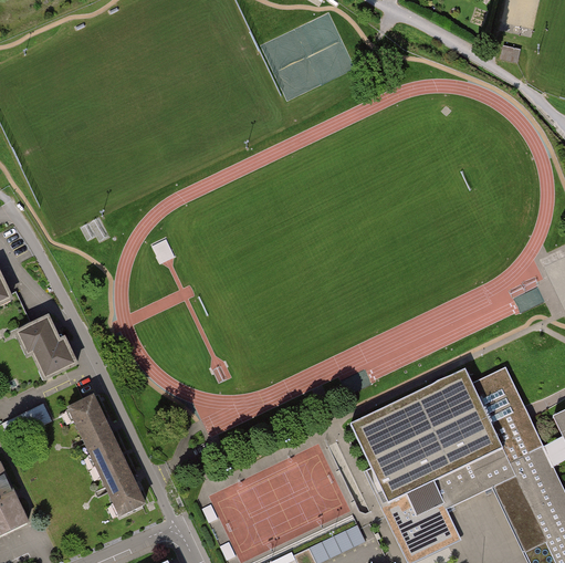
[(521,49),(503,43),(499,56),(518,61),(521,49)]
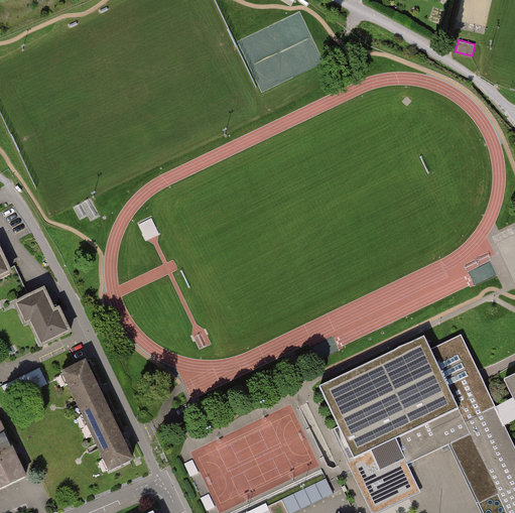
[(0,276),(9,272),(0,252),(0,276)]
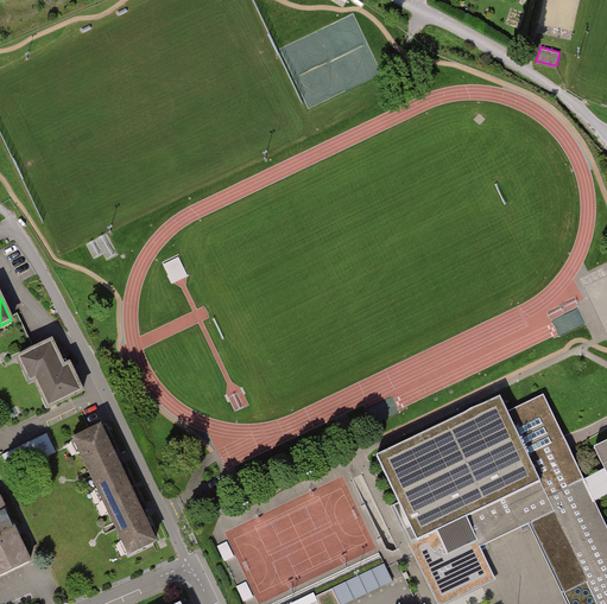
[(58,357),(48,337),(14,354),(23,373),(30,369),(49,407),(82,390),(64,354),(58,357)]
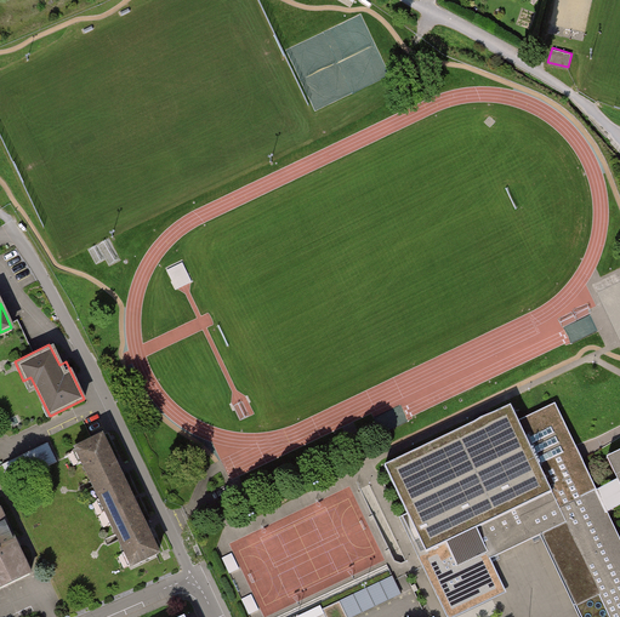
[(510,403),(384,463),(425,549),(416,553),(447,615),(505,587),(489,555),(541,531),(581,616),(619,616),(619,536),(608,510),(596,486),(555,400),(517,418),(510,403)]
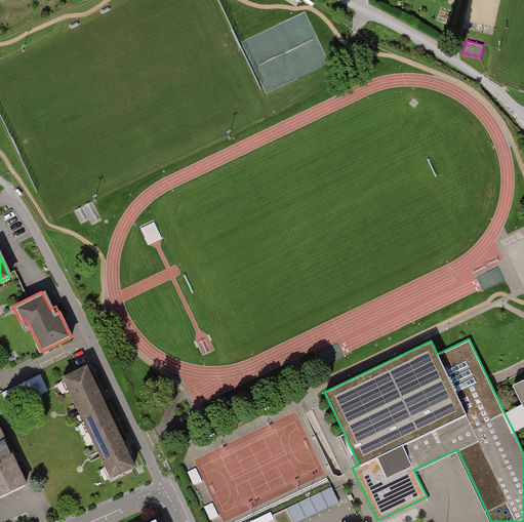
[(133,467),(84,367),(59,378),(108,479),(133,467)]
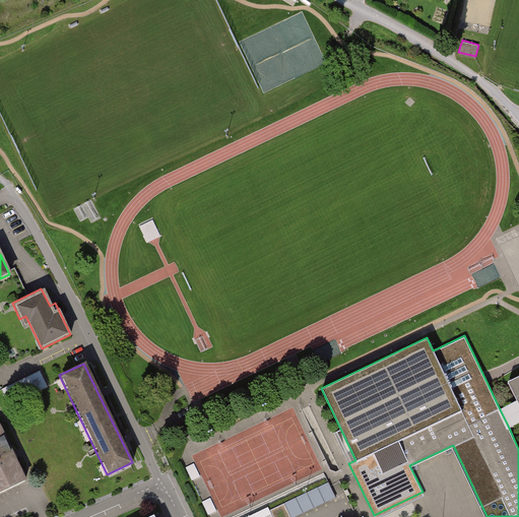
[(49,384),(41,369),(3,387),(10,402),(49,384)]
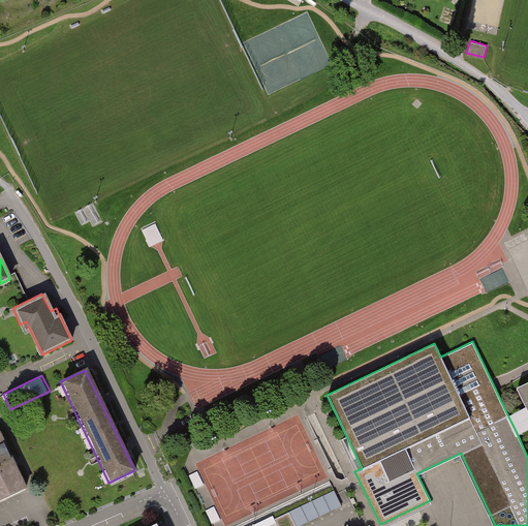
[(527,381),(517,388),(525,406),(527,411),(527,381)]
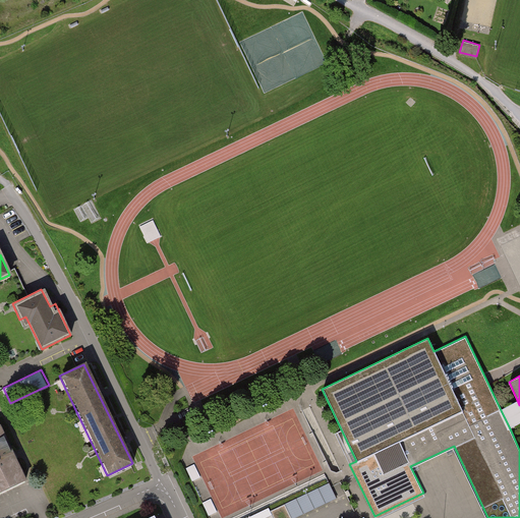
[(519,405),(517,400),(500,408),(510,428),(519,423),(519,405)]
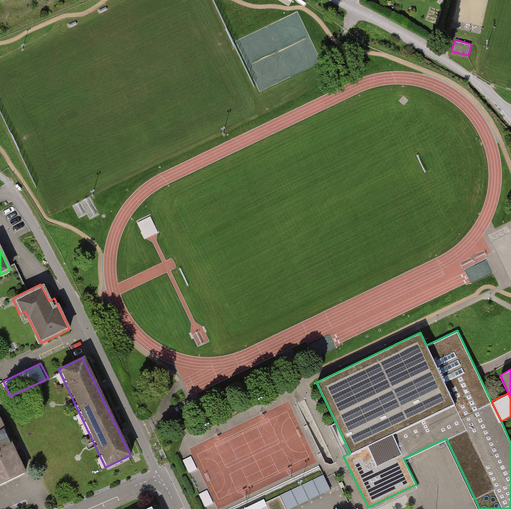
[(0,478),(25,466),(0,414),(0,478)]
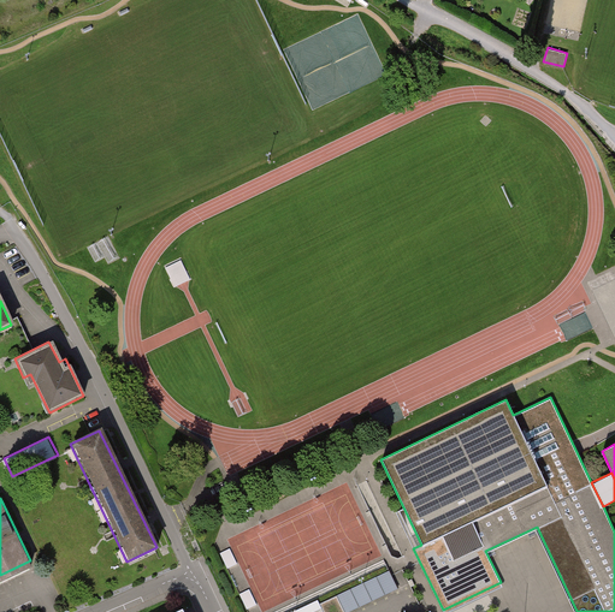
[(342,611),(396,587),(388,569),(319,601),(323,611),(342,611)]
